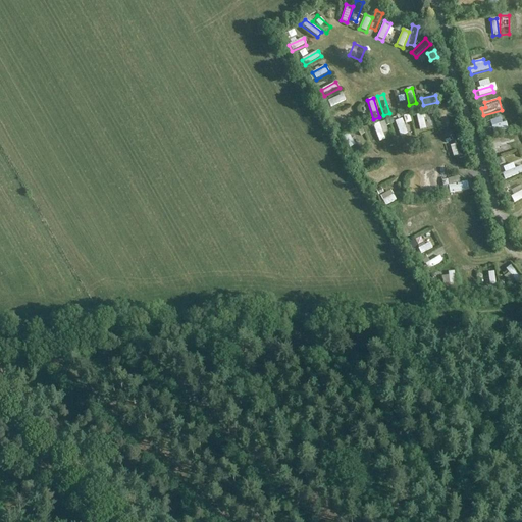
[(459,124),(465,123),(461,107),(456,108),(459,124)]
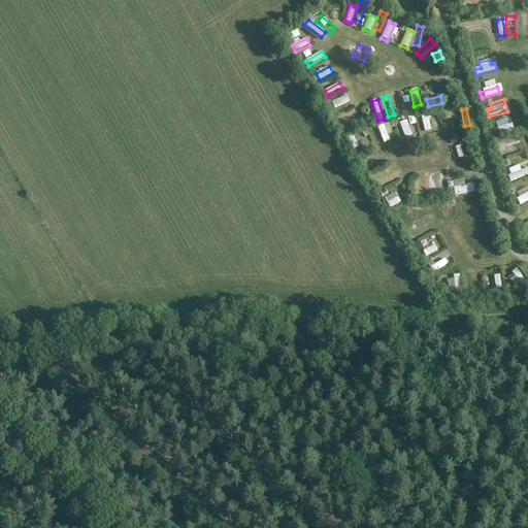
[(434,129),(442,127),(437,110),(429,112),(434,129)]
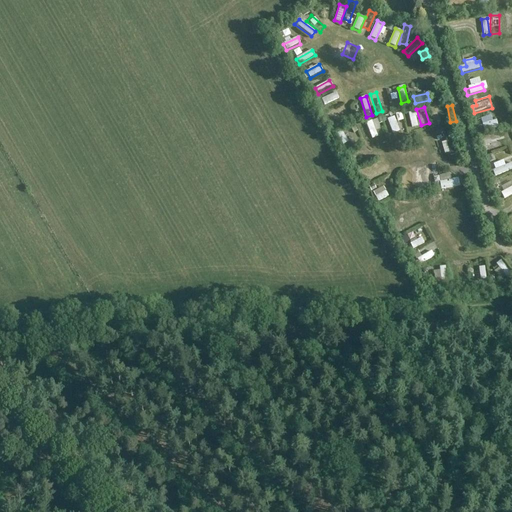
[(442,108),(436,110),(441,126),(447,124),(442,108)]
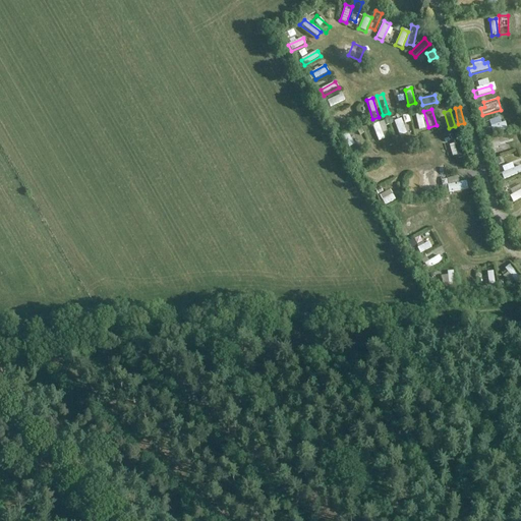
[(421,112),(414,114),(418,131),(425,129),(421,112)]
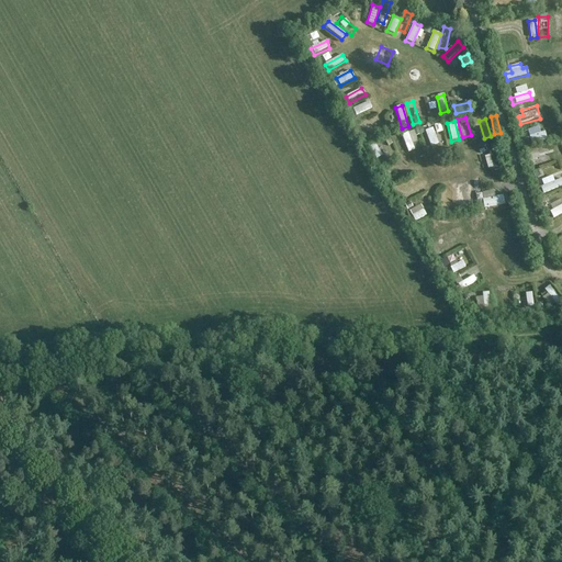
[(418,148),(425,146),(419,128),(412,132),(418,148)]
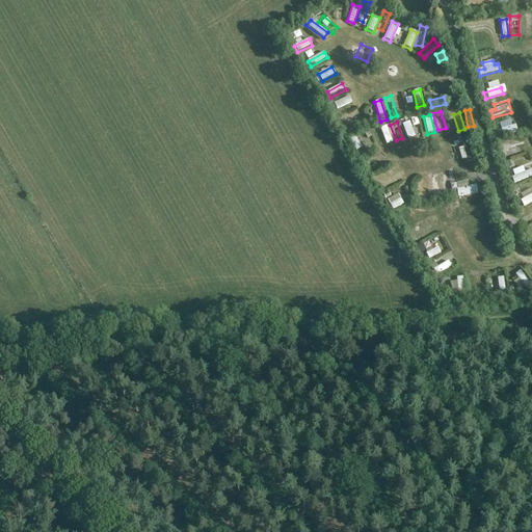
[(409,122),(402,125),(407,139),(416,136),(409,122)]
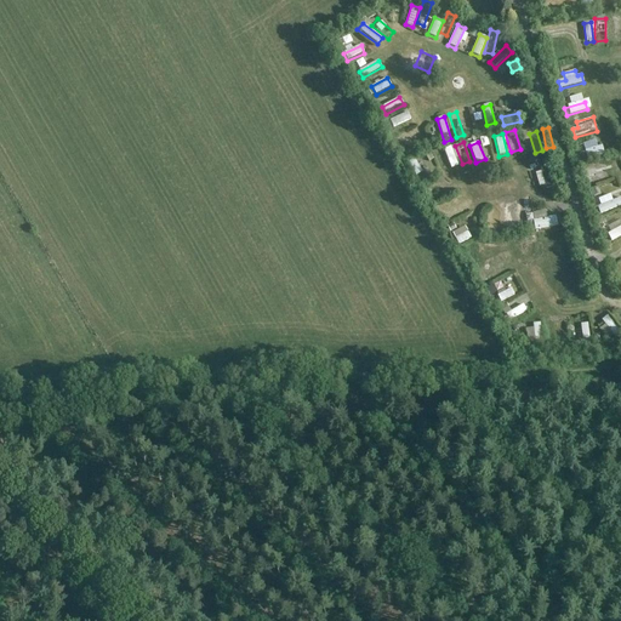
[(602,146),(585,151),(588,160),(605,154),(602,146)]
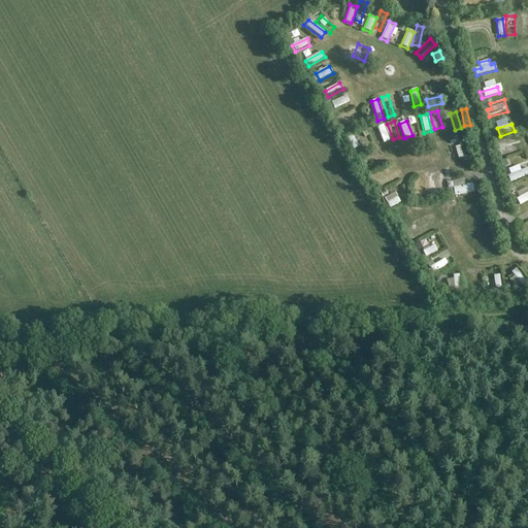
[(384,126),(377,128),(383,143),(389,141),(384,126)]
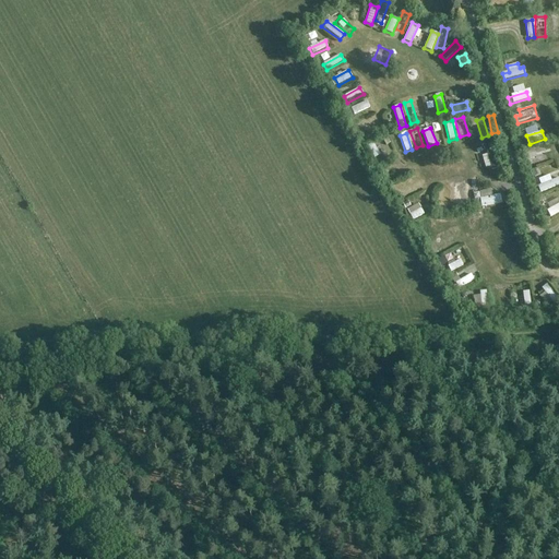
[(394,146),(383,138),(376,147),(388,156),(394,146)]
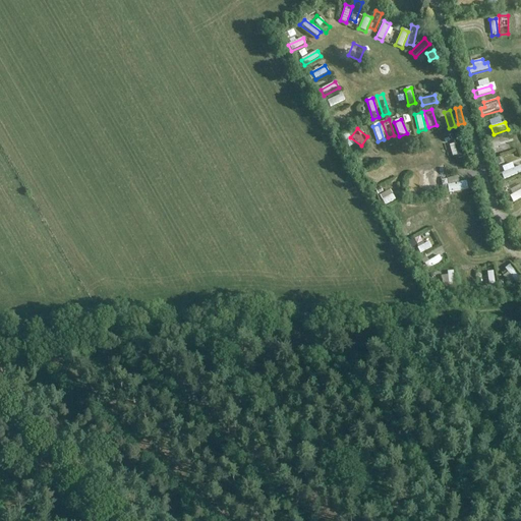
[(354,146),(348,134),(342,136),(349,149),(354,146)]
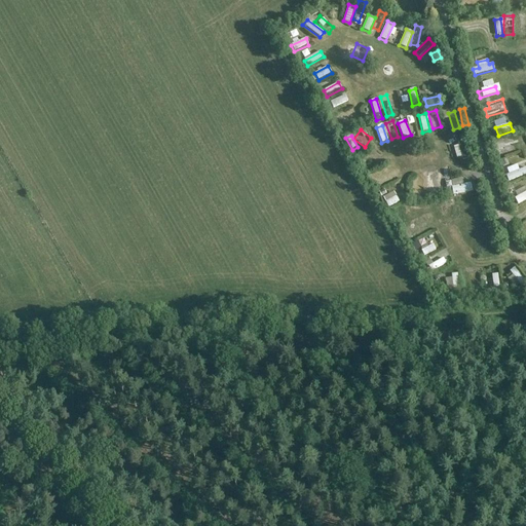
[(462,139),(456,141),(462,160),(468,158),(462,139)]
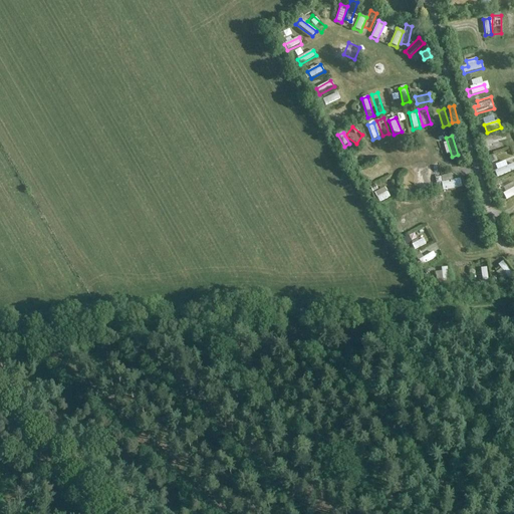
[(500,143),(485,148),(487,154),(502,149),(500,143)]
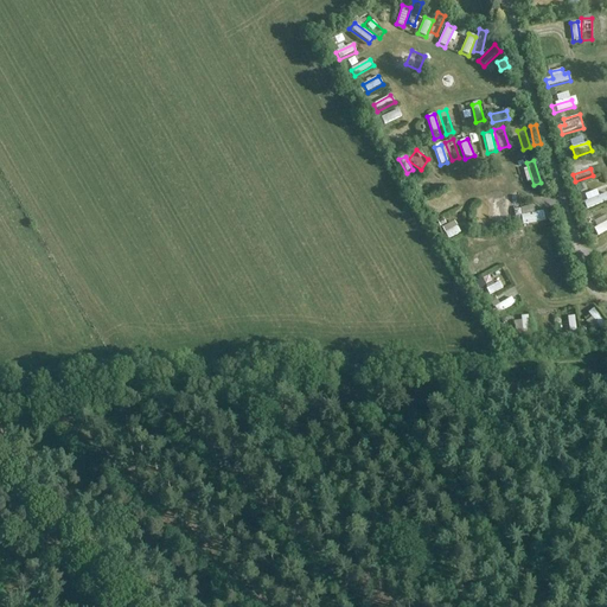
[(593,184),(585,186),(587,196),(595,193),(593,184)]
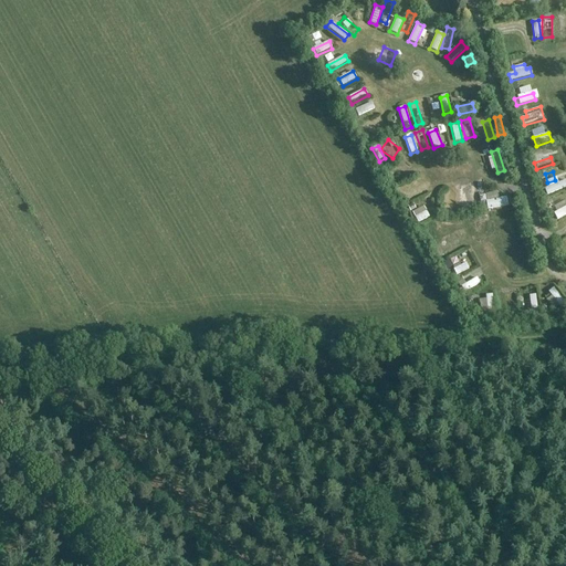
[(565,179),(544,189),(547,196),(565,188),(565,179)]
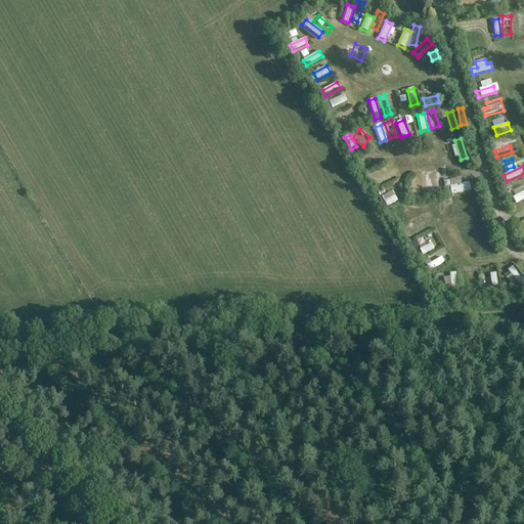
[(391,173),(374,182),(378,188),(394,179),(391,173)]
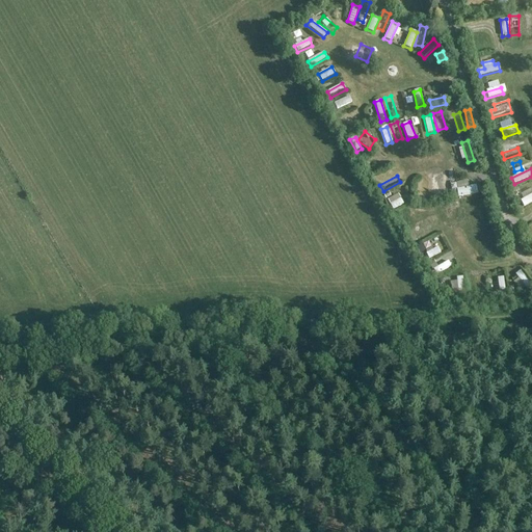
[(441,177),(434,179),(440,195),(446,194),(441,177)]
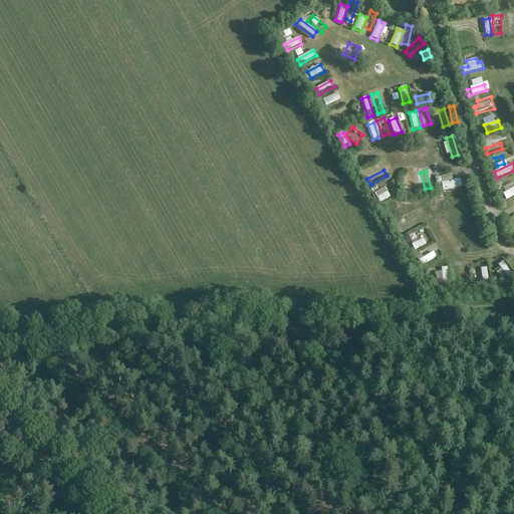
[(460,180),(441,183),(443,191),(461,188),(460,180)]
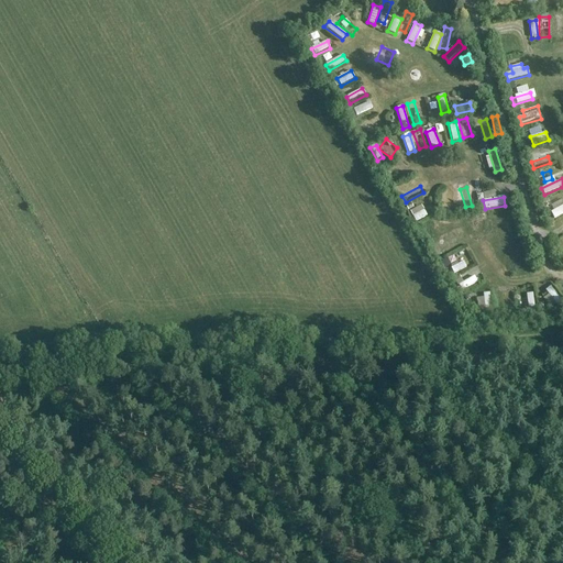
[(422,206),(410,212),(416,222),(428,217),(422,206)]
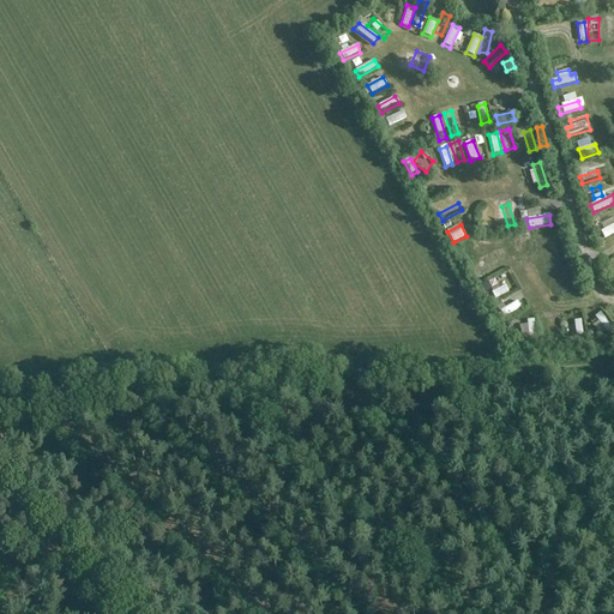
[(613,224),(601,232),(605,239),(613,233),(613,224)]
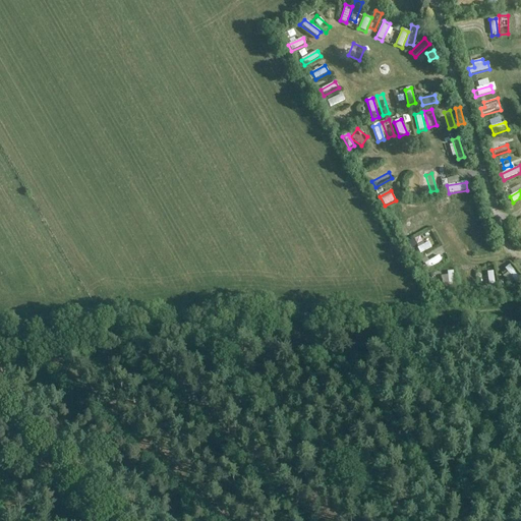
[(440,197),(433,199),(437,215),(444,213),(440,197)]
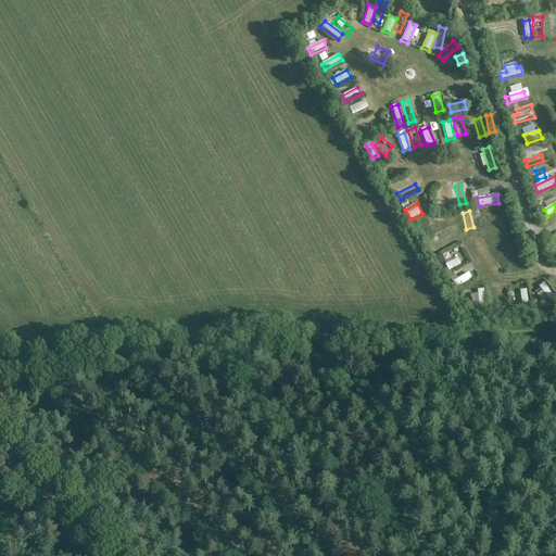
[(449,235),(433,242),(437,249),(452,242),(449,235)]
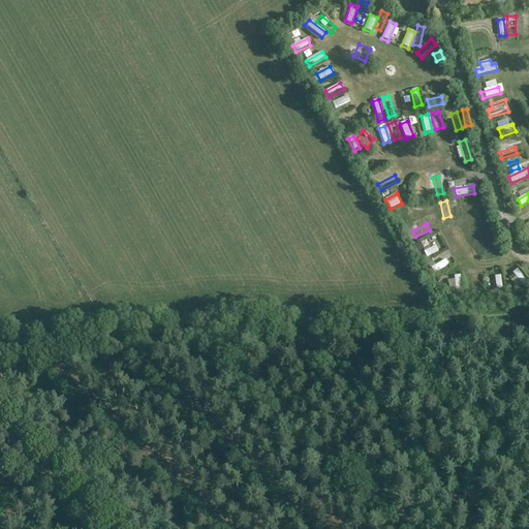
[(435,246),(423,252),(426,258),(438,252),(435,246)]
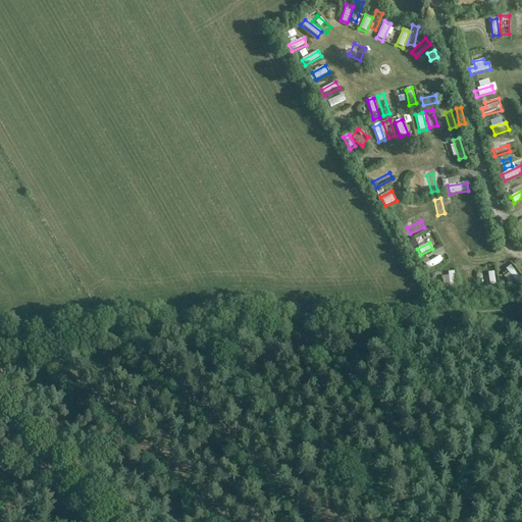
[(439,257),(425,265),(428,271),(442,263),(439,257)]
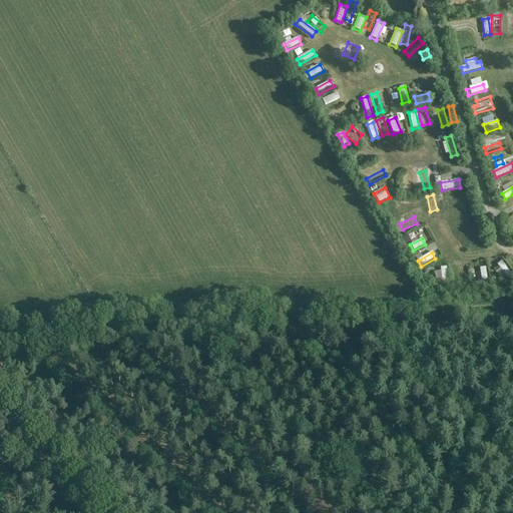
[(512,277),(512,276),(502,262),(497,266),(509,281),(512,277)]
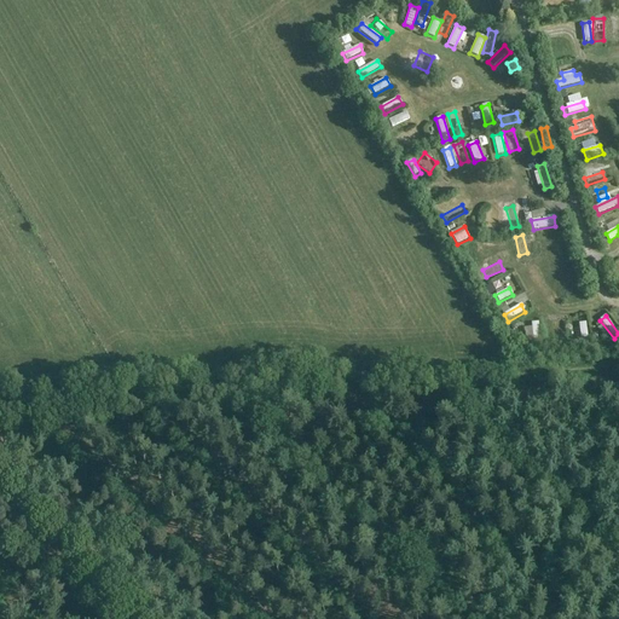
[(585,323),(578,324),(580,341),(588,340),(585,323)]
